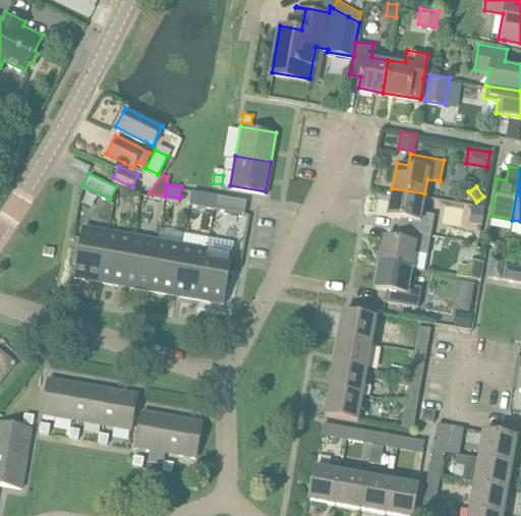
[(398,226),(430,232),(435,214),(421,212),(424,193),(392,188),(388,214),(400,216),(398,226)]
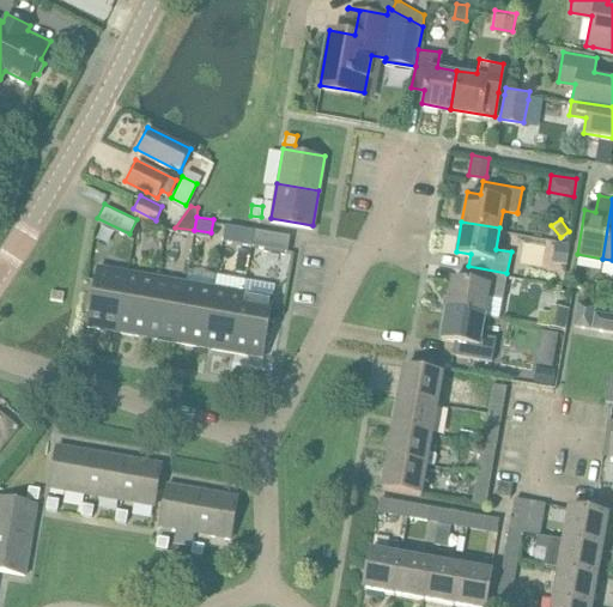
[(232,223),(230,237),(248,241),(250,226),(232,223)]
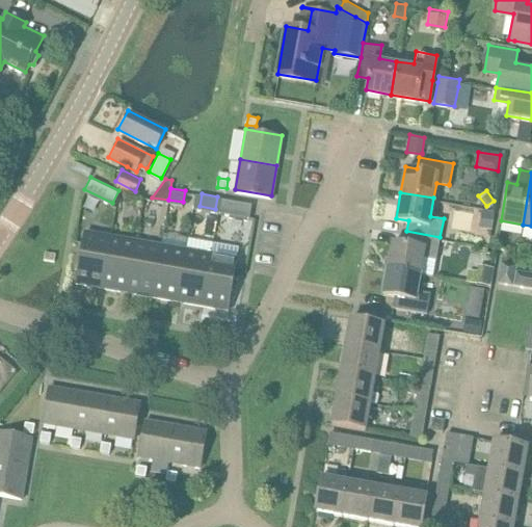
[(221,198),(218,211),(249,216),(251,203),(221,198)]
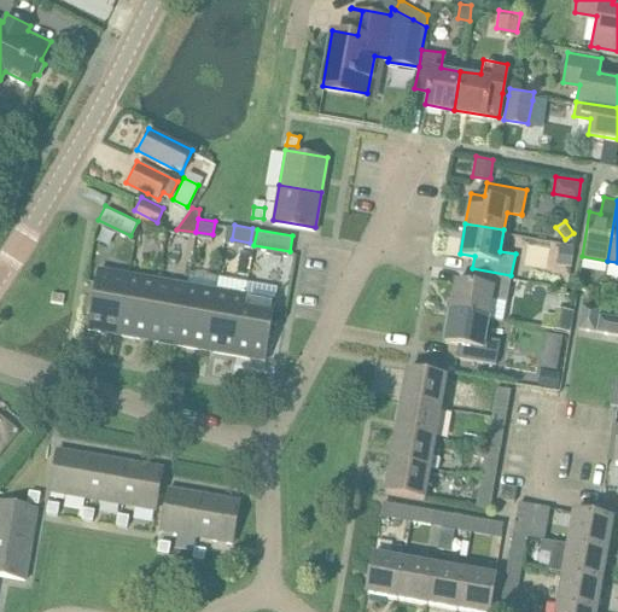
[(560,240),(557,261),(570,263),(573,243),(560,240)]
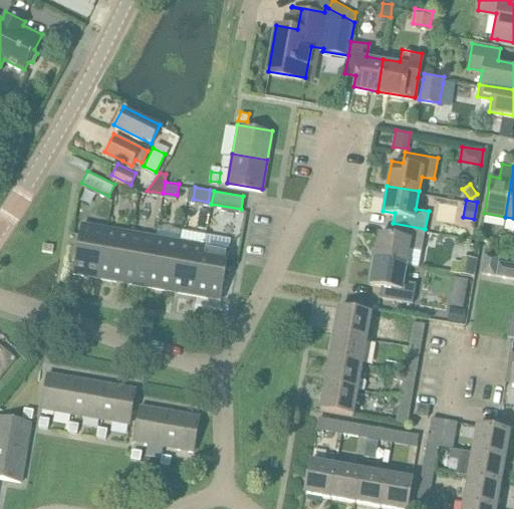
[(82,222),(73,271),(97,275),(106,226),(82,222)]
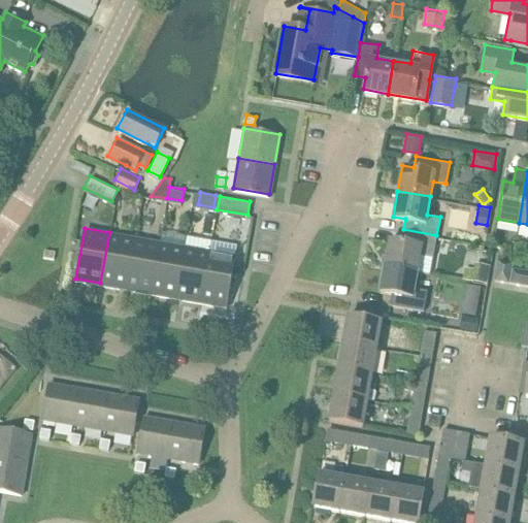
[(389,238),(385,264),(418,269),(420,255),(433,257),(436,235),(403,229),(401,240),(389,238)]
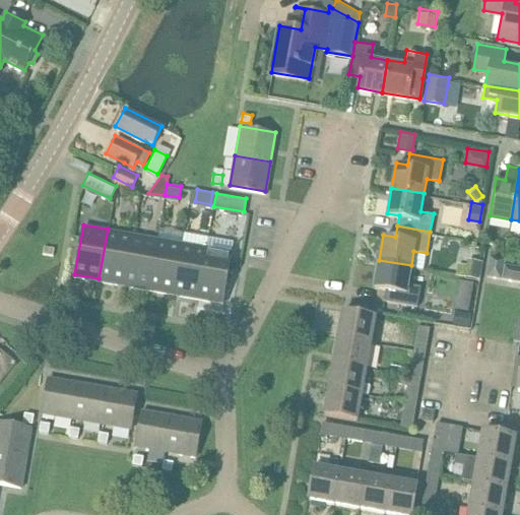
[(108,229),(99,278),(124,282),(132,234),(108,229)]
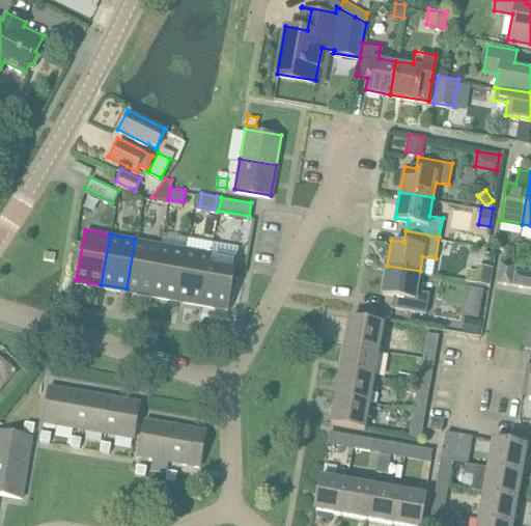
[(135,239),(127,288),(151,294),(161,243),(135,239)]
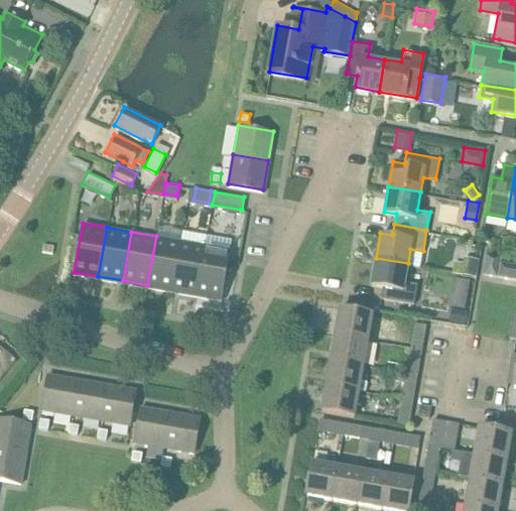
[(156,236),(147,285),(172,289),(180,240),(156,236)]
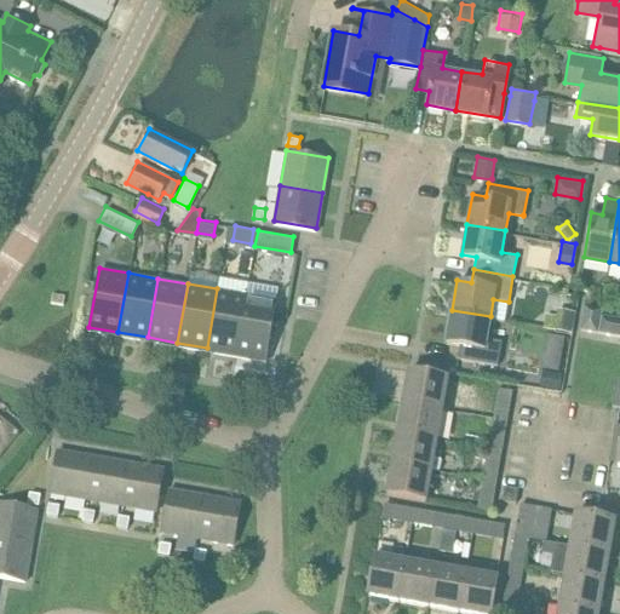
[(207,348),(236,353),(247,294),(217,288),(207,348)]
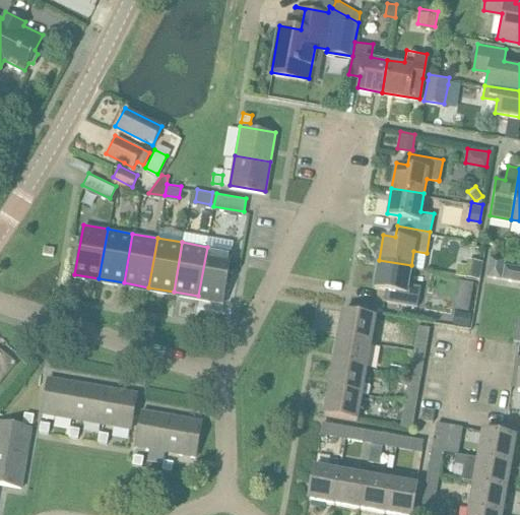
[(207,247),(198,296),(222,301),(232,251),(207,247)]
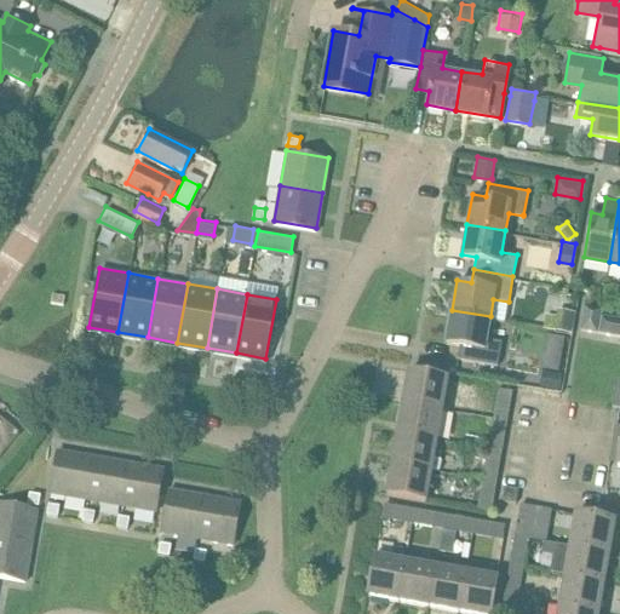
[(554,304),(549,321),(569,327),(575,310),(554,304)]
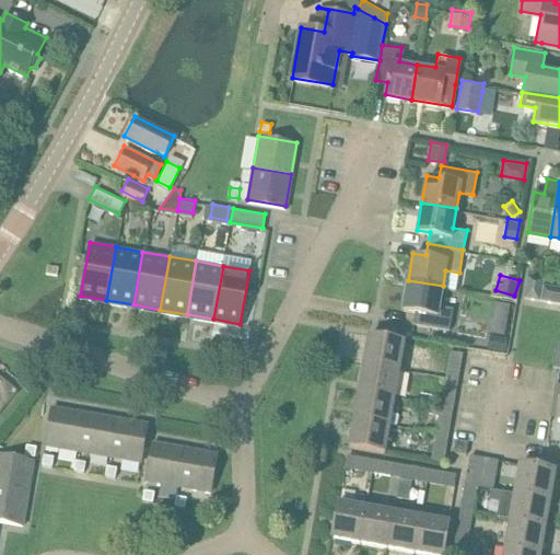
[(540,298),(543,281),(544,277),(527,275),(524,295),(540,298)]
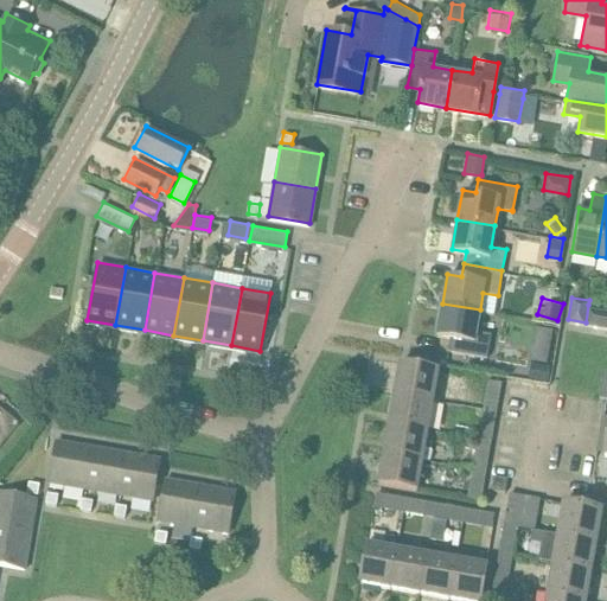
[(448,349),(472,352),(487,355),(491,333),(477,331),(480,309),(442,304),(436,332),(451,336),(448,349)]
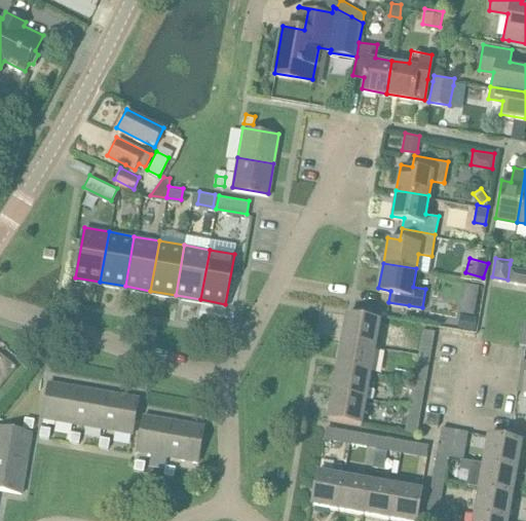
[(525,266),(510,264),(508,280),(525,283),(525,266)]
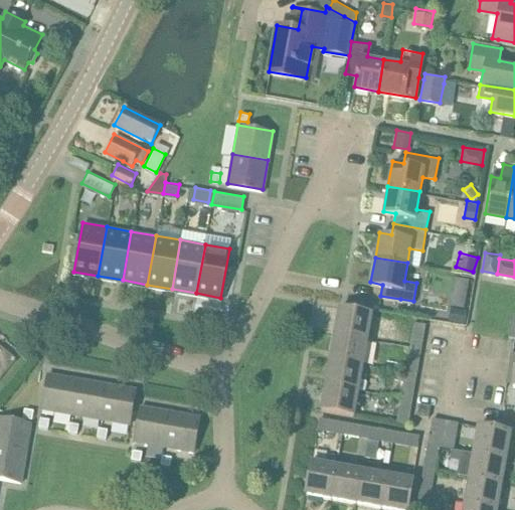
[(448,302),(462,306),(469,278),(455,274),(448,302)]
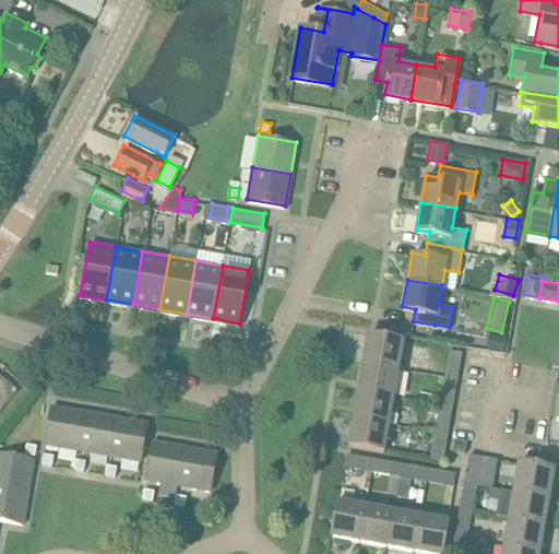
[(363,361),(399,366),(404,339),(368,332),(363,361)]
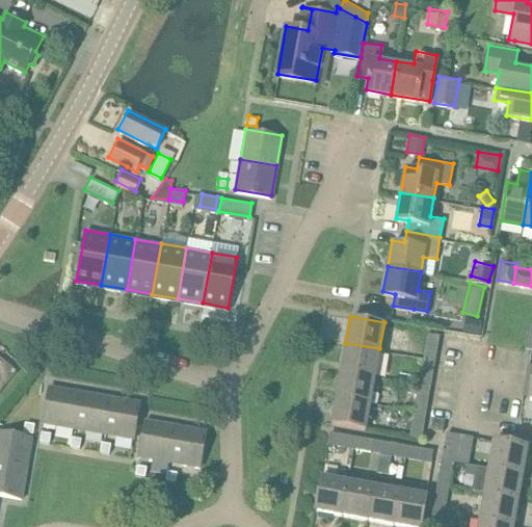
[(425,347),(436,349),(440,333),(428,331),(425,347)]
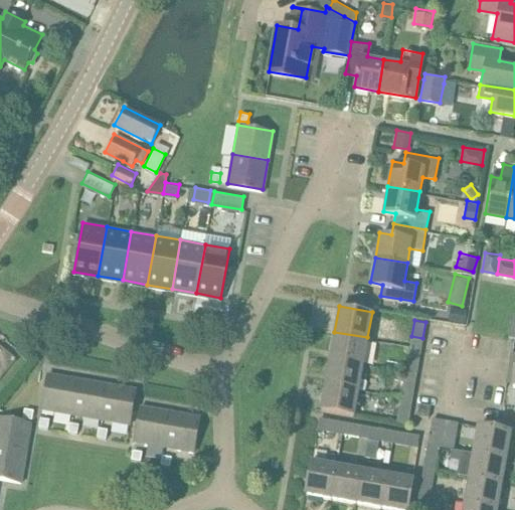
[(330,357),(363,363),(367,337),(334,332),(330,357)]
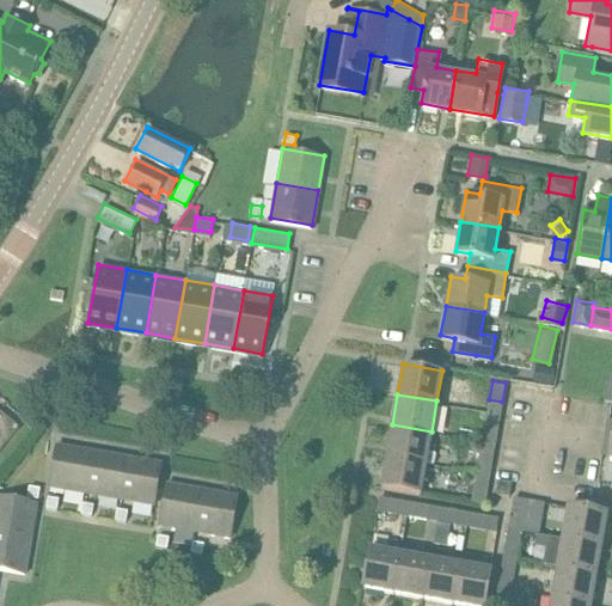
[(0,446),(0,447),(19,424),(0,408),(0,446)]
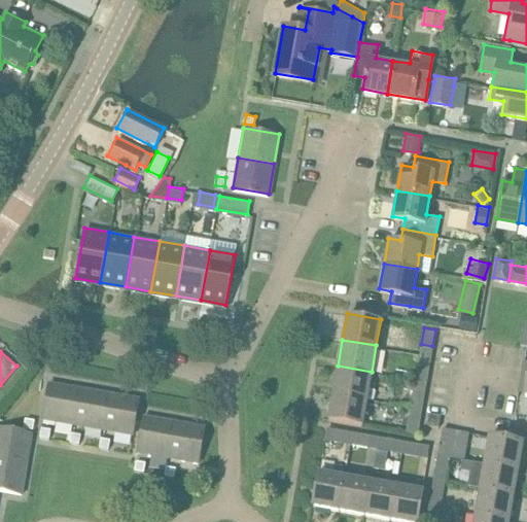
[(417,370),(428,372),(431,355),(420,353),(417,370)]
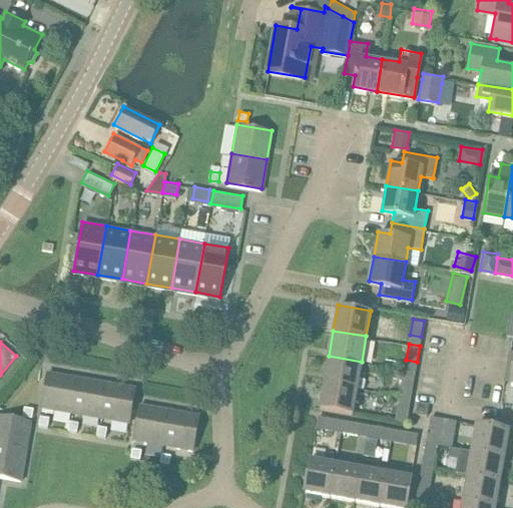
[(324,381),(357,387),(362,362),(329,356),(324,381)]
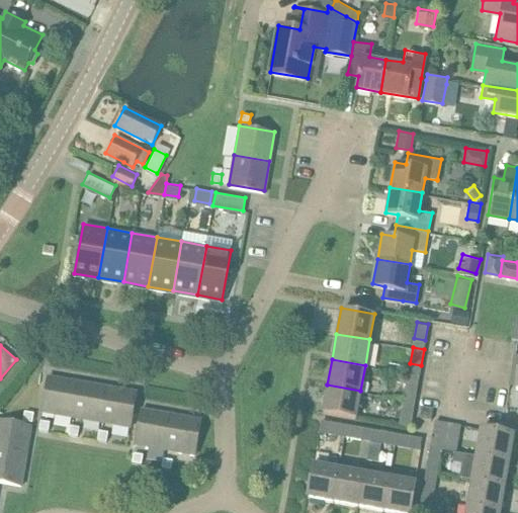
[(405,389),(416,390),(419,373),(408,372),(407,378),(392,375),(390,385),(406,387),(405,389)]
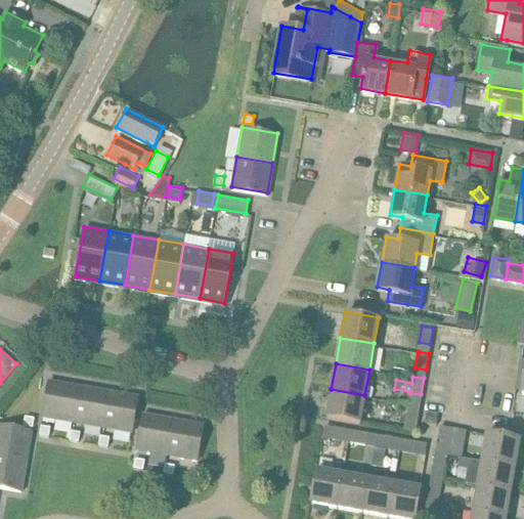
[(79,384),(49,378),(42,415),(72,420),(79,384)]
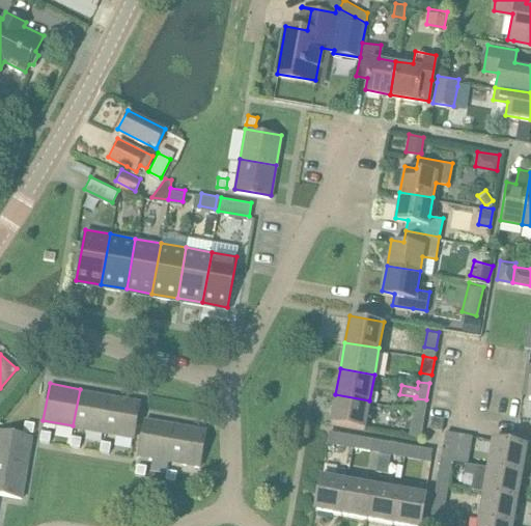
[(110,394),(80,389),(73,425),(103,431),(110,394)]
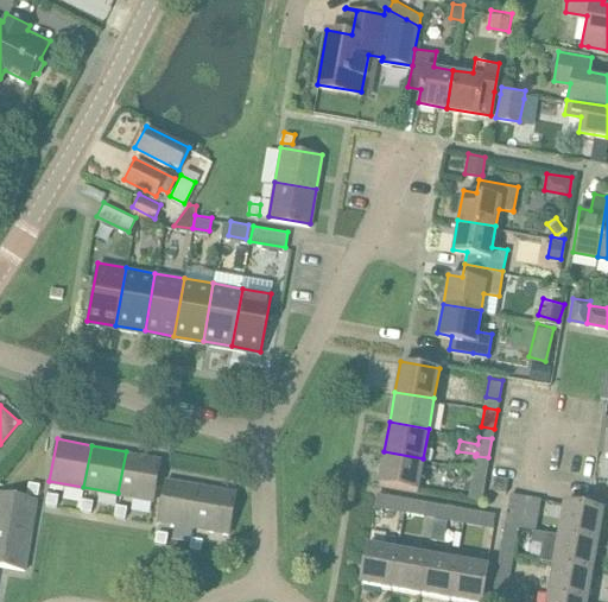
[(126,451),(118,493),(152,499),(160,457),(126,451)]
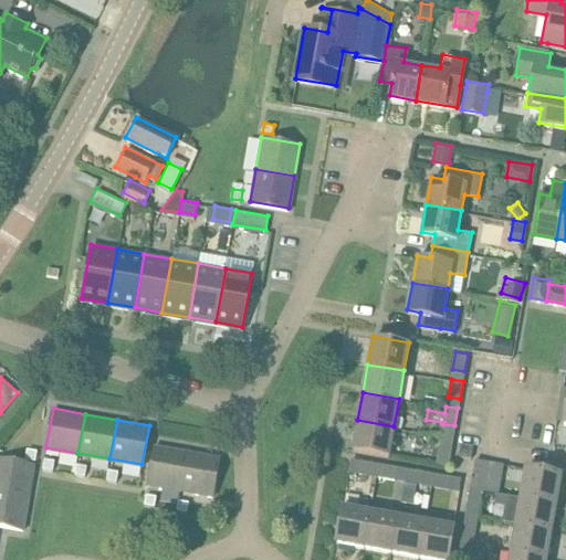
[(394,426),(357,420),(353,447),(389,454),(394,426)]
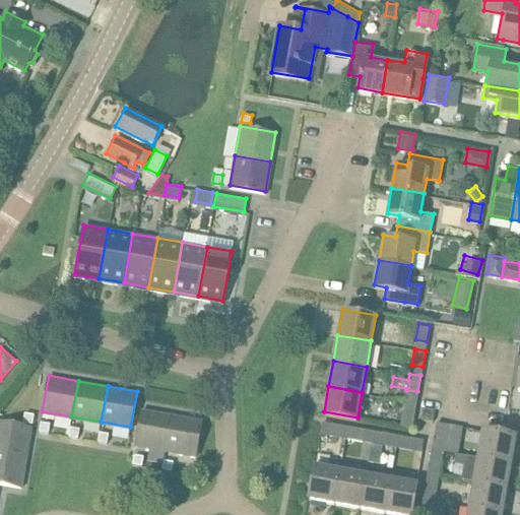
[(402,415),(413,416),(416,400),(405,398),(402,415)]
